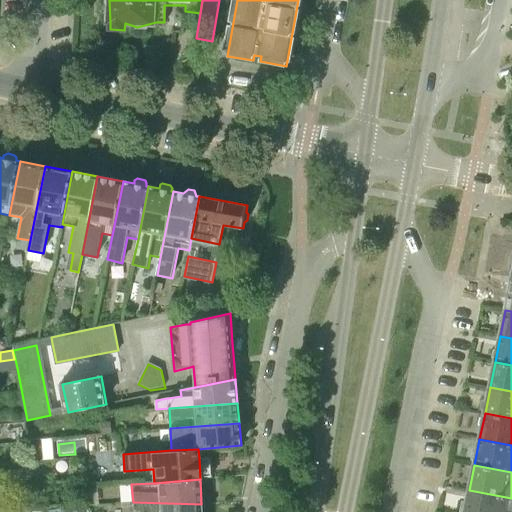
[(465,511),(511,511),(511,498),(469,490),(465,511)]
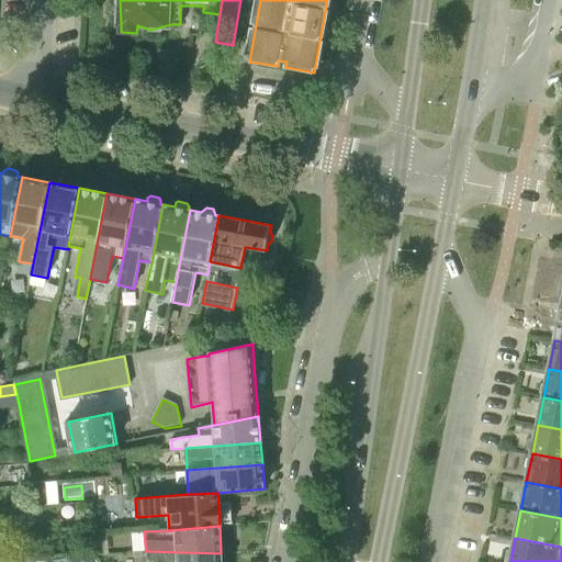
[(71,561),(93,561),(93,554),(93,550),(71,553),(71,561)]
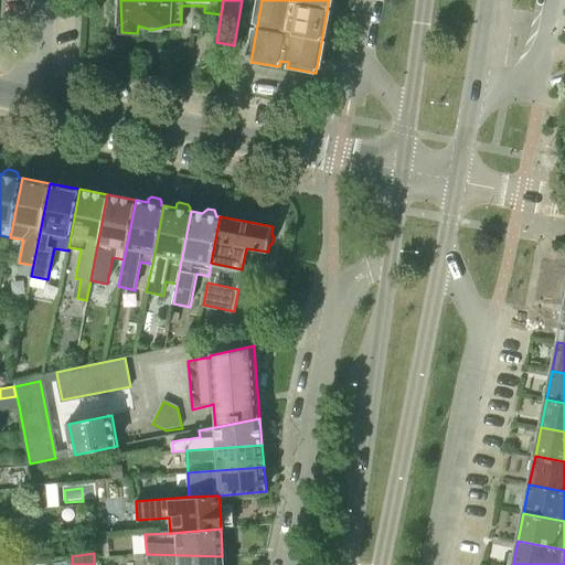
[(222,564),(222,556),(147,554),(147,564),(222,564)]
